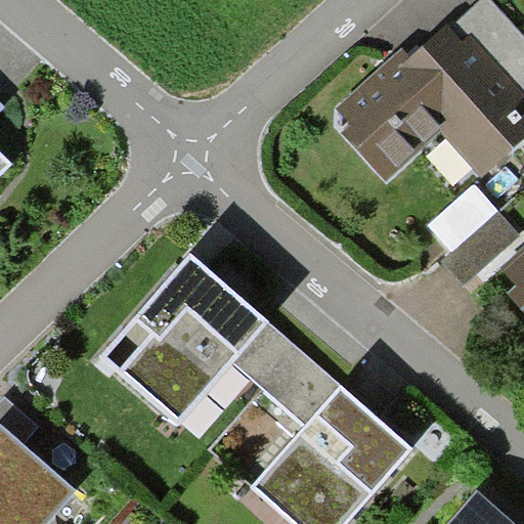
[(475,175),(523,128),(523,108),(440,20),(335,121),(390,179),(436,135),(475,175)]
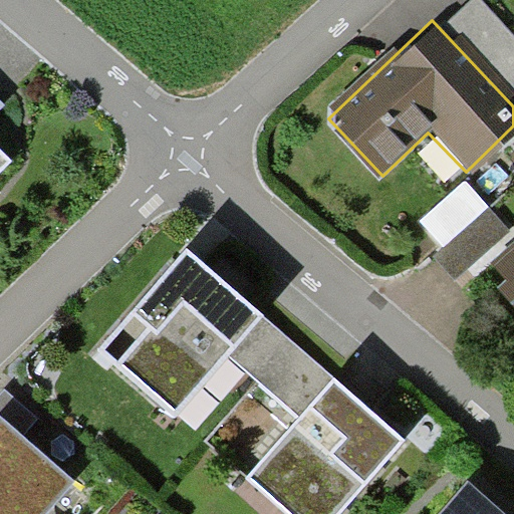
[(0,150),(0,178),(14,165),(0,150)]
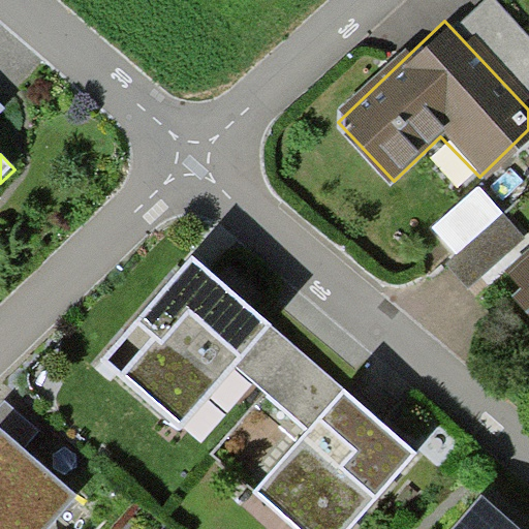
[(441,217),(457,246),(510,219),(495,189),(441,217)]
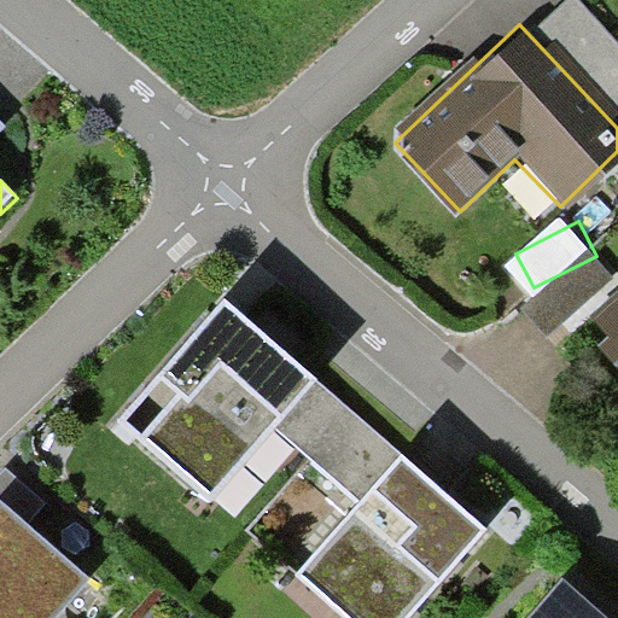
[(239,314),(225,301),(127,423),(213,491),(274,414),(367,489),(304,567),(292,581),(337,617),(410,617),(491,522),(443,482),(402,448),(239,314)]
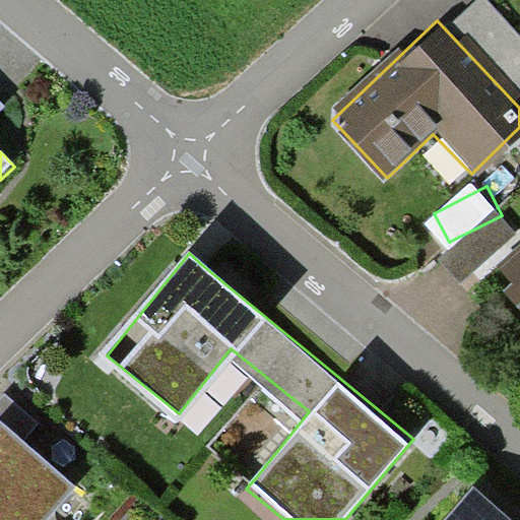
[(519,259),(489,290),(519,321),(519,259)]
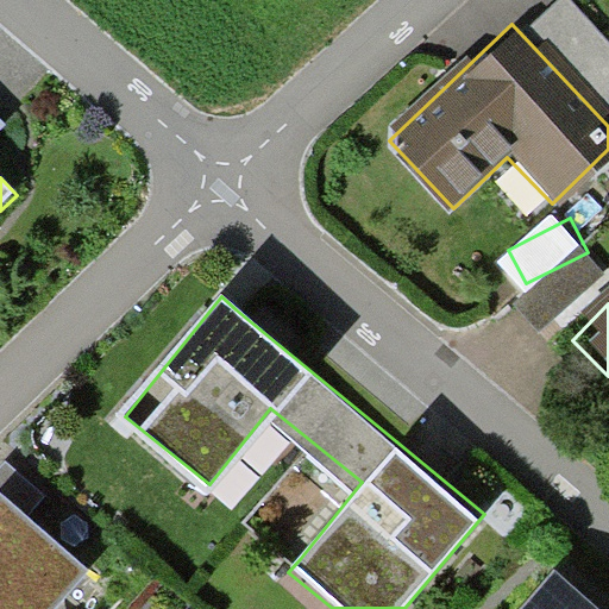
[(0,608),(43,608),(82,566),(0,495),(0,608)]
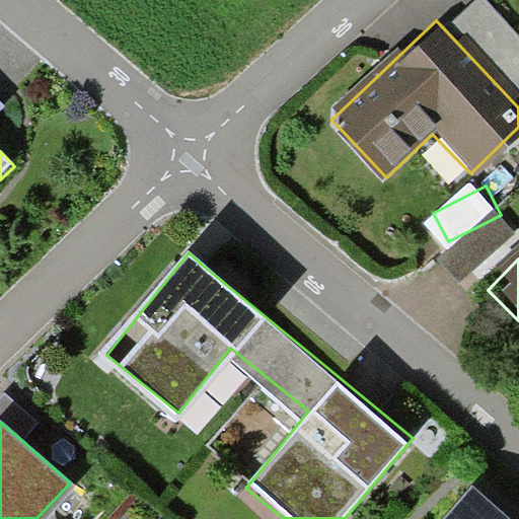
[(508,518),(478,493),(455,518),(508,518)]
